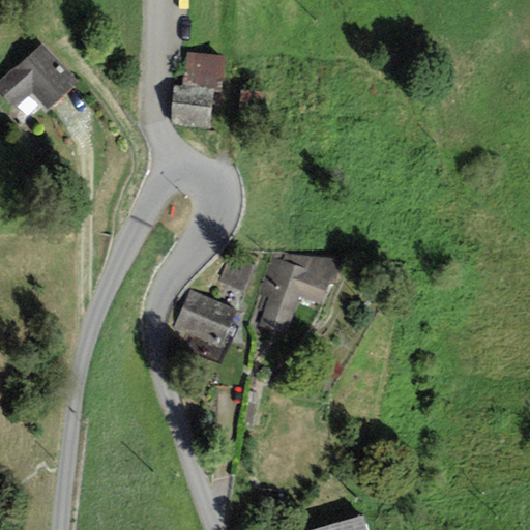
[(78,82),(41,43),(0,82),(0,93),(15,110),(32,94),(47,110),(78,82)]
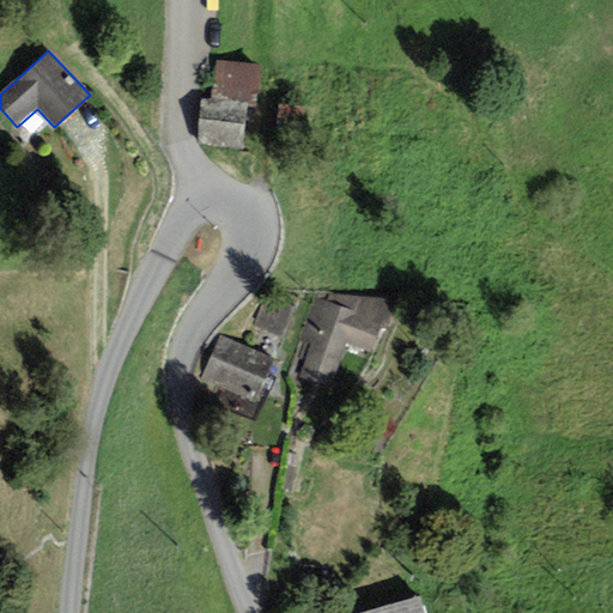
[(212,101),(247,102),(246,108),(256,109),(259,62),(214,60),(212,101)]
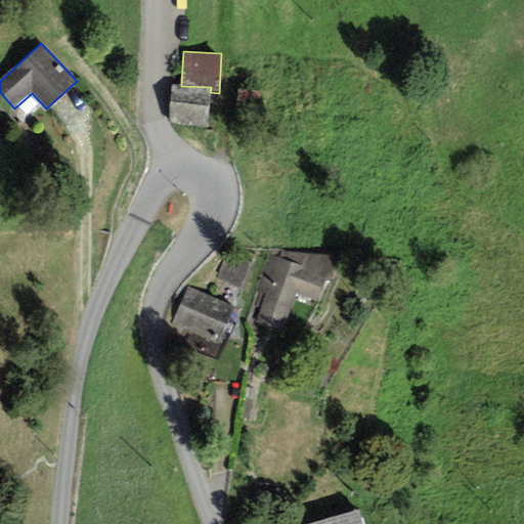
[(210,92),(211,87),(181,86),(171,86),(169,125),(209,127),(210,92)]
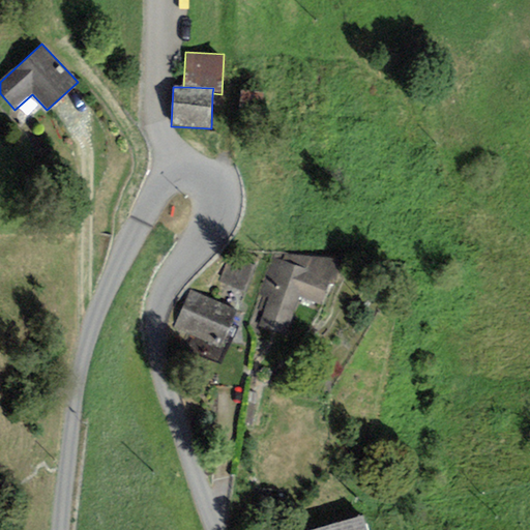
[(331,258),(283,254),(280,264),(272,260),(258,292),(270,296),(258,326),(282,335),(298,296),(320,307),(328,283),(334,286),(343,263),(331,258)]
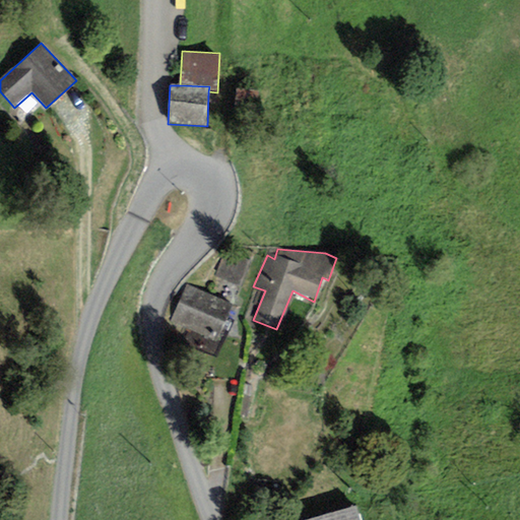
[(212,276),(240,285),(249,259),(221,250),(212,276)]
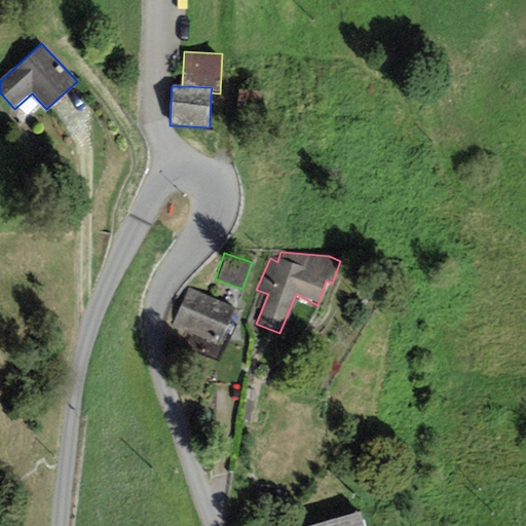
[(173,324),(219,343),(234,308),(188,288),(173,324)]
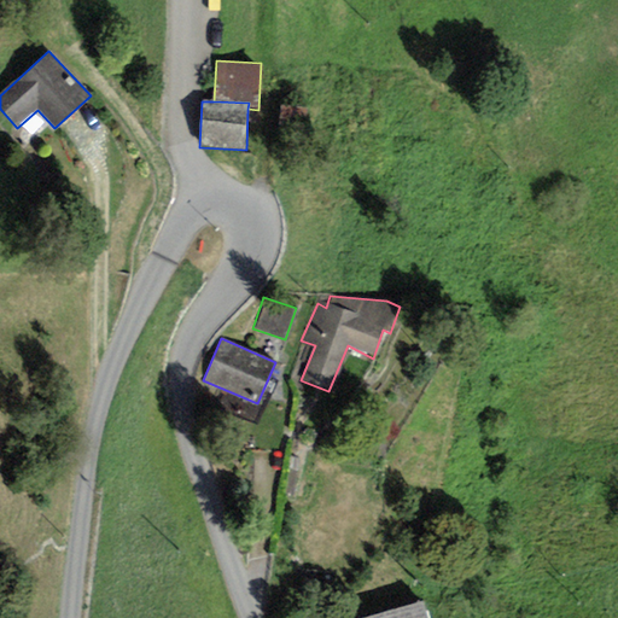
[(429,617),(424,601),(359,617),(429,617)]
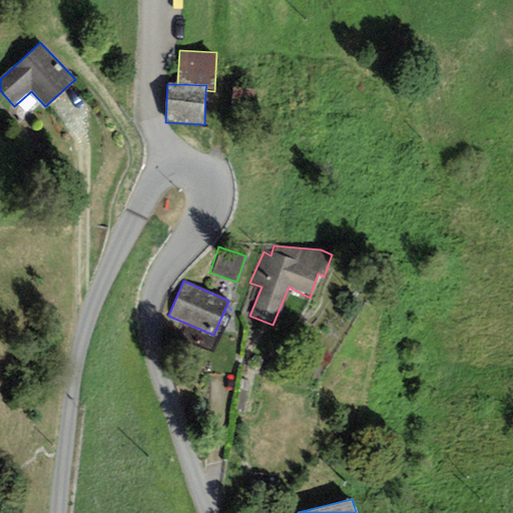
All buildings are outlined.
